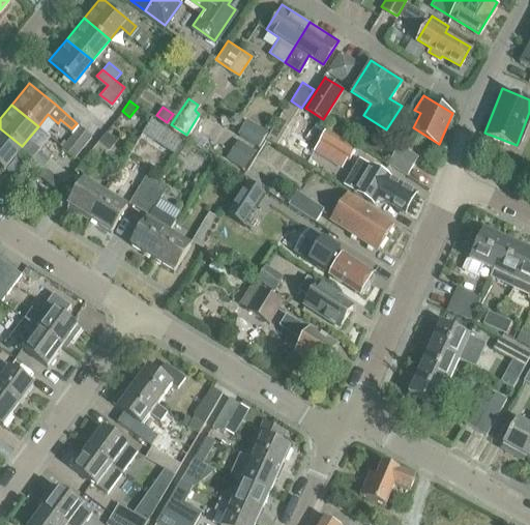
[(222,122),(233,120),(231,114),(232,114),(232,112),(228,110),(223,111),(219,114),(219,115),(222,122)]
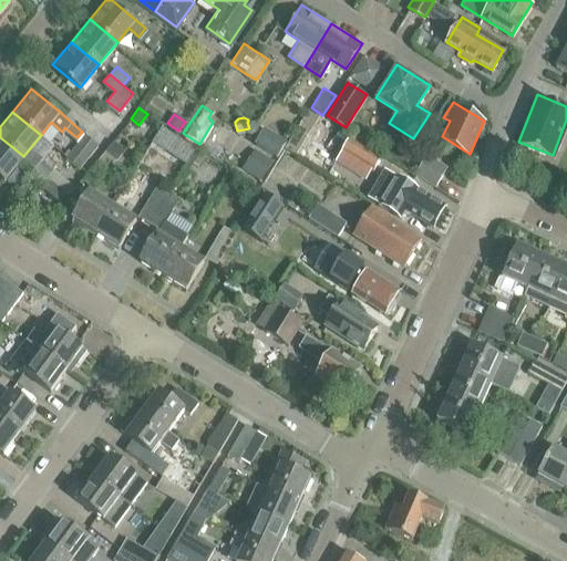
[(162,124),(153,139),(163,146),(173,131),(162,124)]
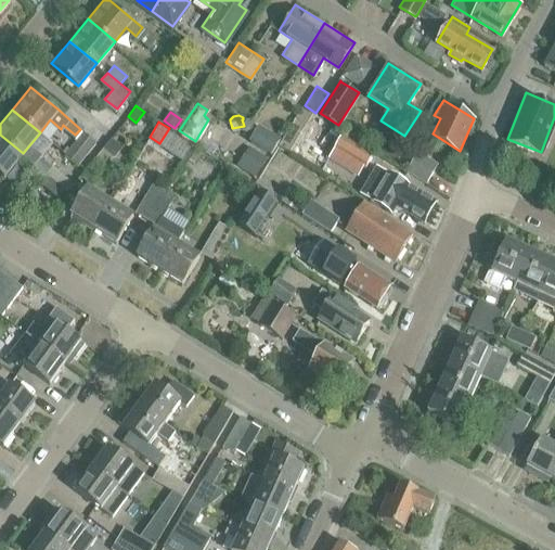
[(271,152),(279,138),(259,126),(250,140),(271,152)]
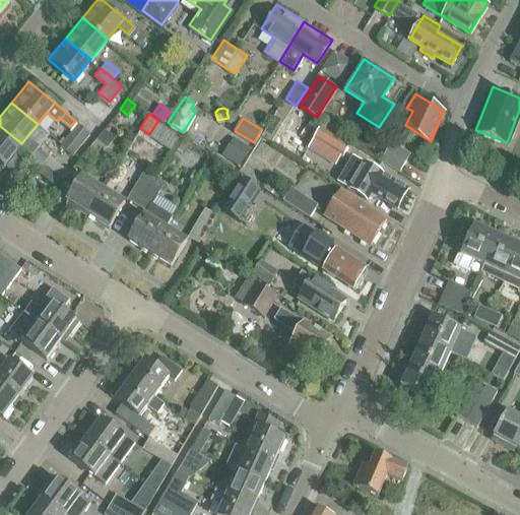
[(89,132),(77,123),(61,142),(73,152),(89,132)]
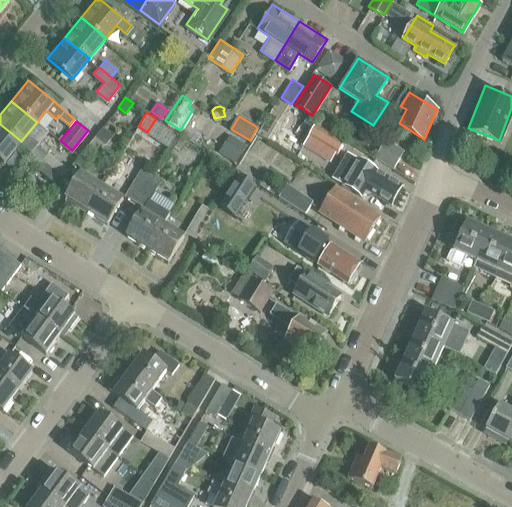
[(262,135),(274,137),(275,124),(264,122),(262,135)]
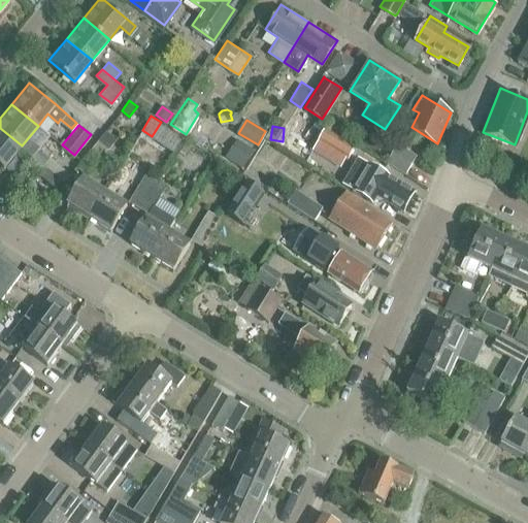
[(319,139),(349,157),(356,144),(326,127),(319,139)]
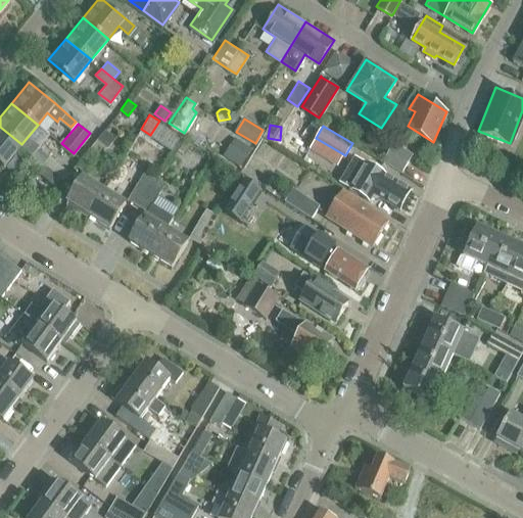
[(0,162),(4,166),(21,144),(0,127),(0,162)]
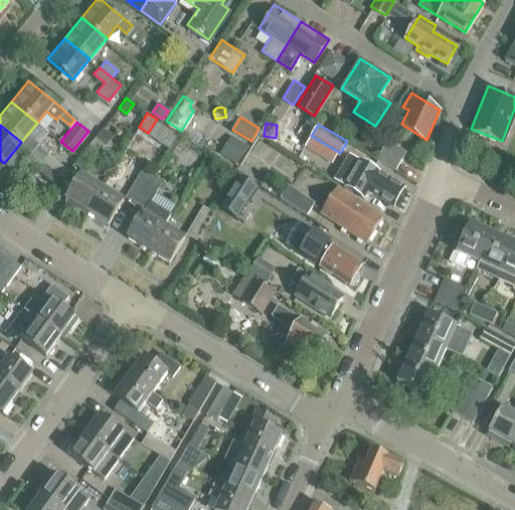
[(374,152),(383,132),(373,126),(361,145),(374,152)]
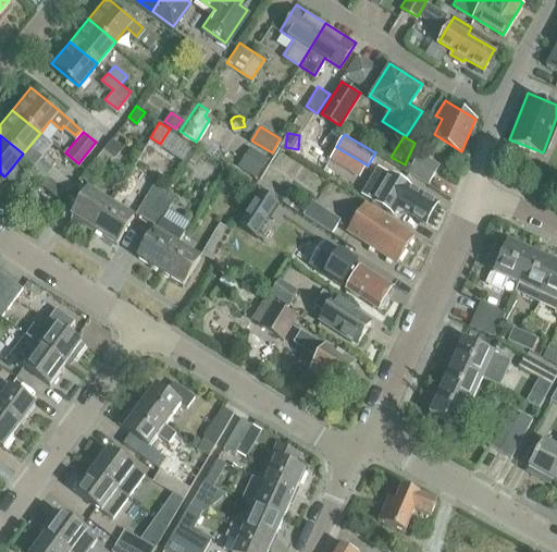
[(186,156),(196,162),(202,150),(193,145),(186,156)]
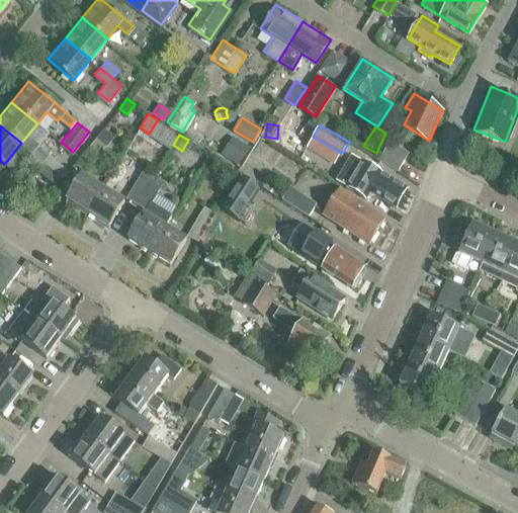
[(222,154),(237,163),(249,145),(234,135),(222,154)]
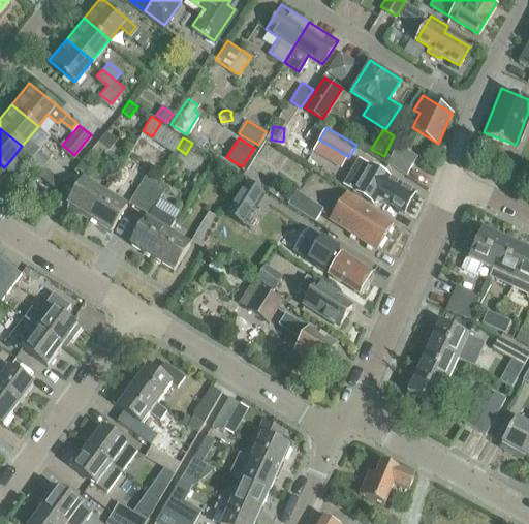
[(79,166),(87,174),(109,146),(99,139),(79,166)]
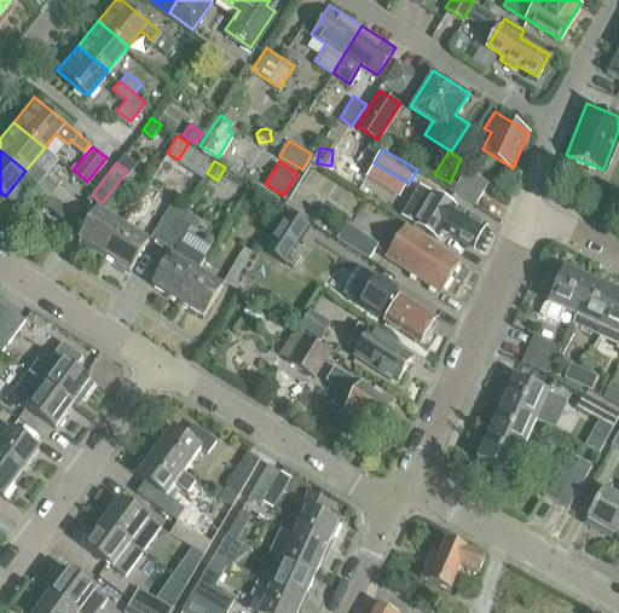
[(467,166),(452,189),(474,203),(490,180),(467,166)]
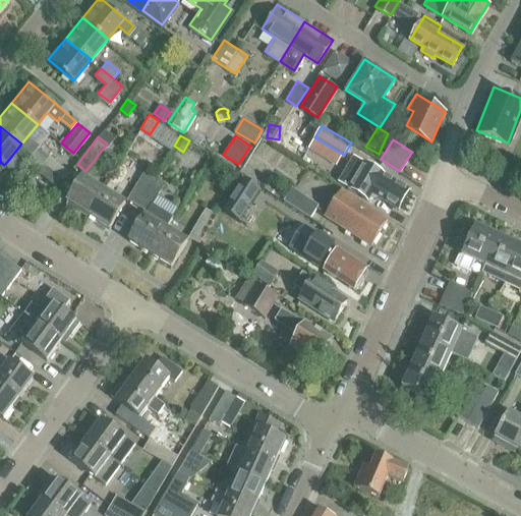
[(38,146),(33,153),(43,161),(48,155),(38,146)]
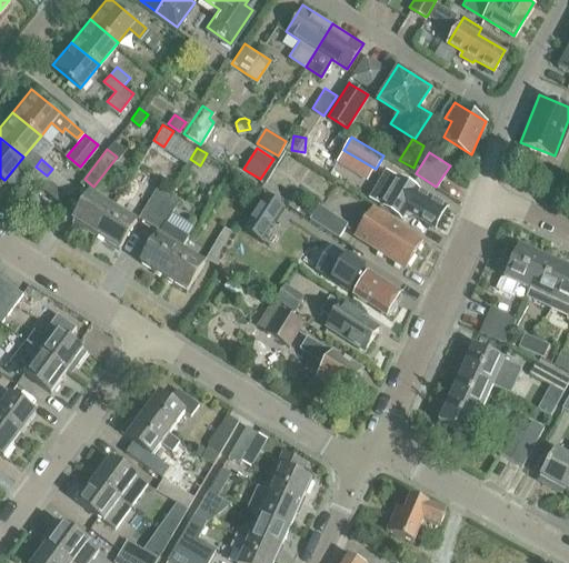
[(47,176),(36,167),(29,173),(40,183),(47,176)]
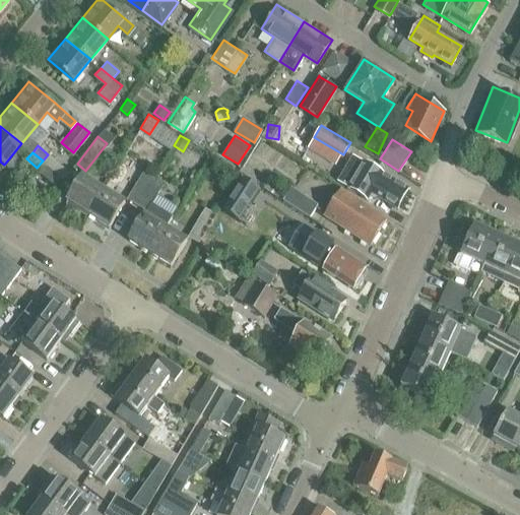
[(363,159),(352,152),(336,178),(346,185),(366,197),(368,195),(374,193),(395,206),(407,187),(363,158),(363,159)]
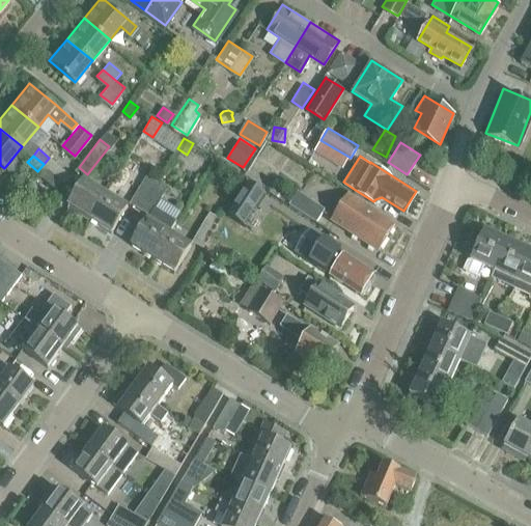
[(139,206),(157,177),(146,171),(129,200),(139,206)]
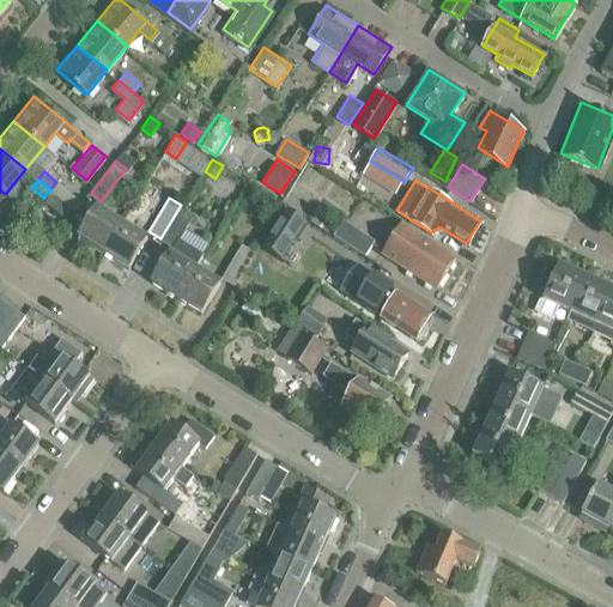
[(226,200),(223,206),(229,210),(232,204),(226,200)]
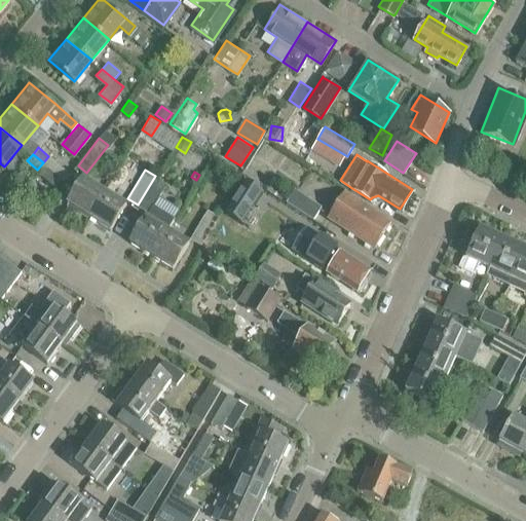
[(87,216),(104,189),(83,176),(67,203),(87,216)]
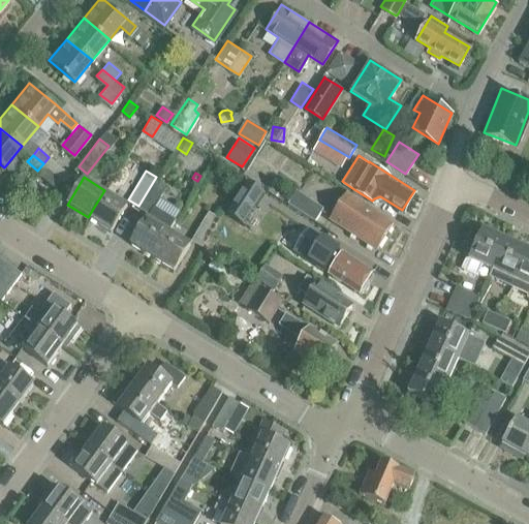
[(154,205),(167,184),(156,177),(138,206),(149,212),(147,216),(129,244),(151,257),(168,229),(167,228),(175,217),(154,205)]
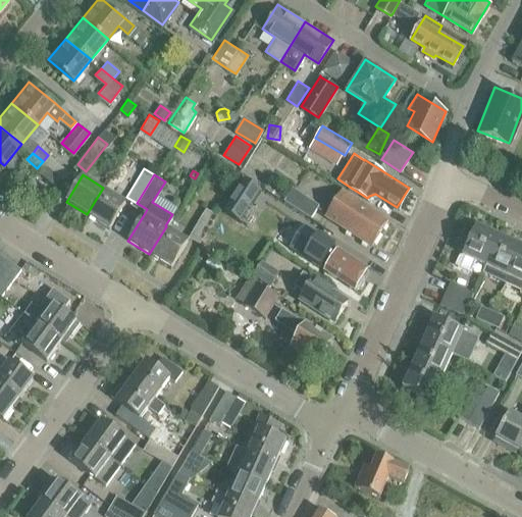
[(259,186),(242,174),(221,207),(238,218),(259,186)]
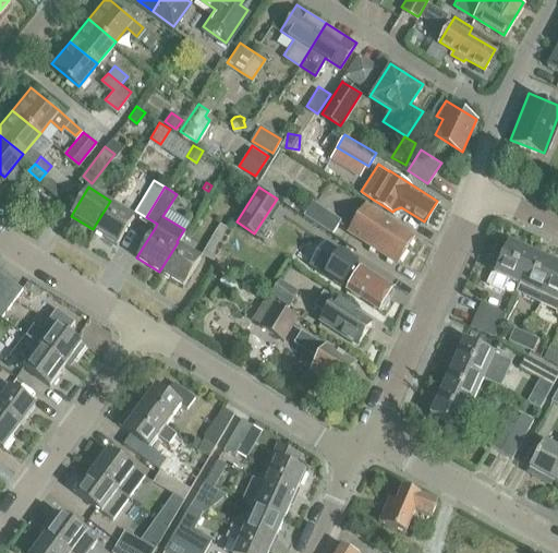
[(330,229),(339,216),(311,199),(302,211),(330,229)]
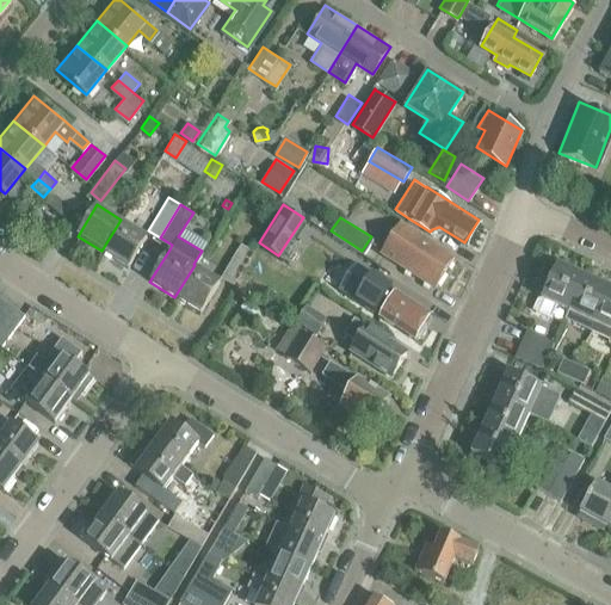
[(146,235),(121,220),(102,251),(127,267),(146,235)]
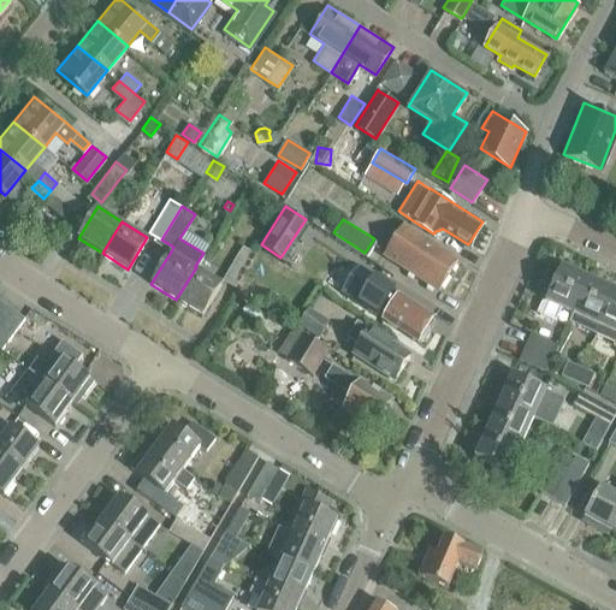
[(455,256),(403,221),(383,252),(434,286),(455,256)]
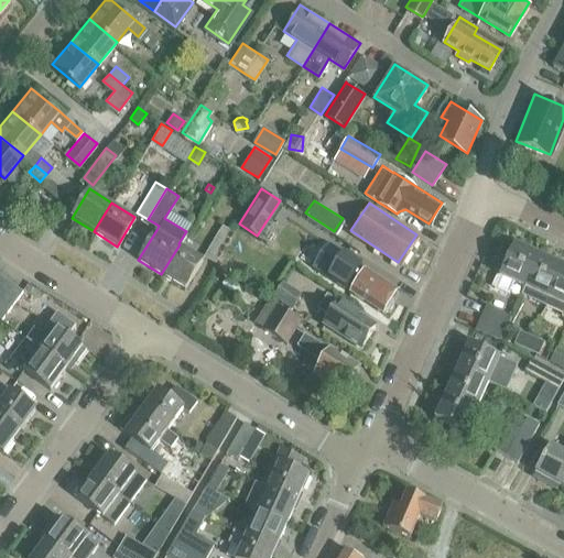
[(205,253),(216,260),(232,229),(223,223),(205,253)]
